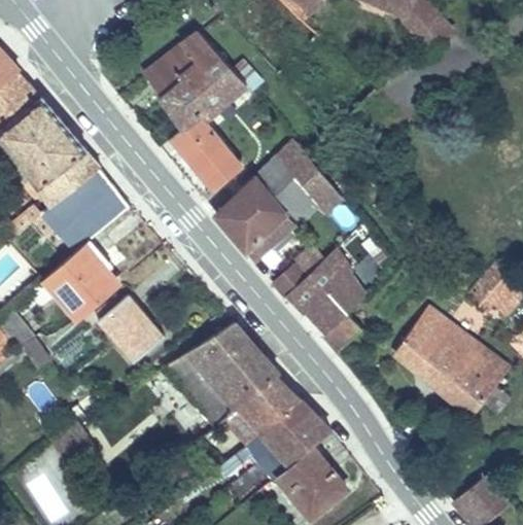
[(290,0),(227,0),(216,9),(251,46),(297,6),(290,0)]
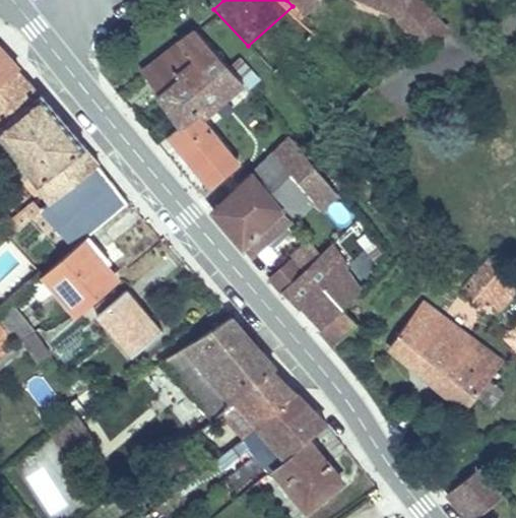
[(304,18),(324,1),(323,0),(286,0),(293,6),(304,18)]
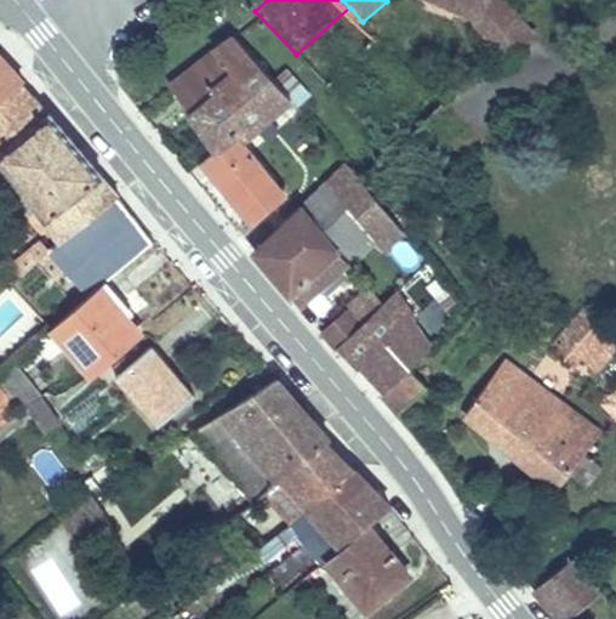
[(484,0),(425,0),(474,23),(484,0)]
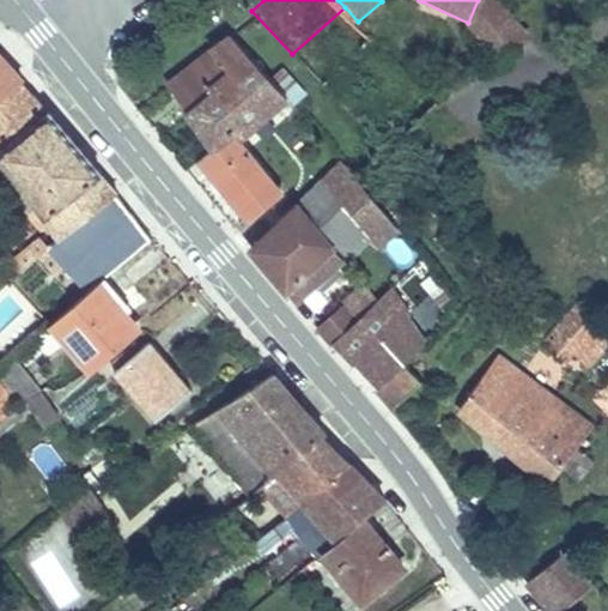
[(530,35),(497,0),(478,0),(468,23),(499,64),(530,35)]
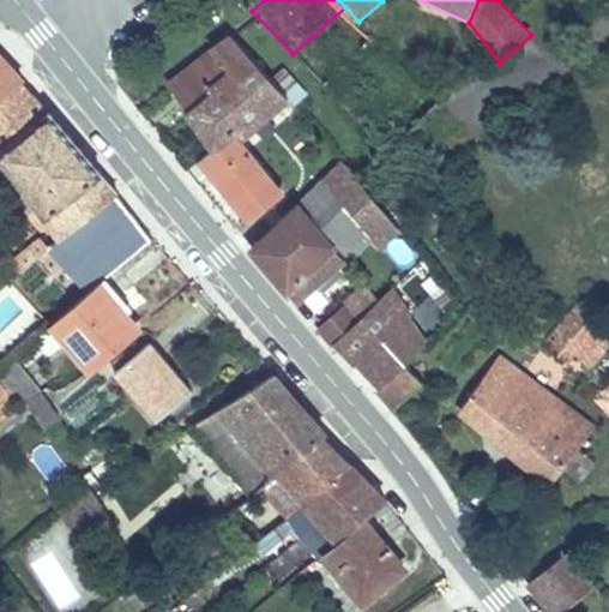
[(225,33),(212,43),(246,77),(259,66),(225,33)]
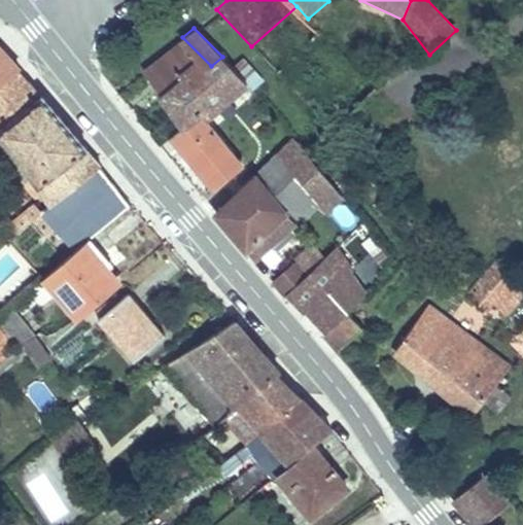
[(167,99),(211,66),(182,37),(139,67),(167,99)]
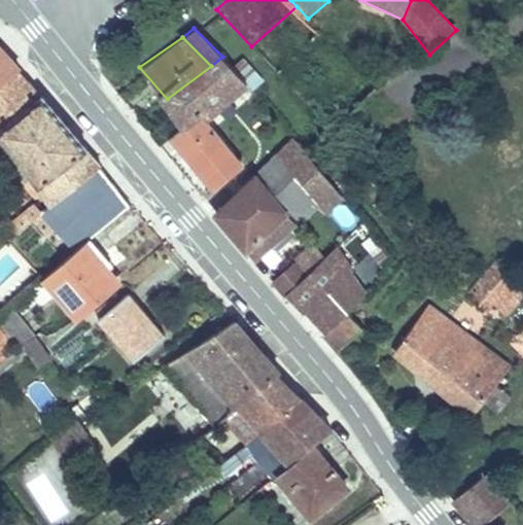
[(0,86),(16,72),(0,53),(0,86)]
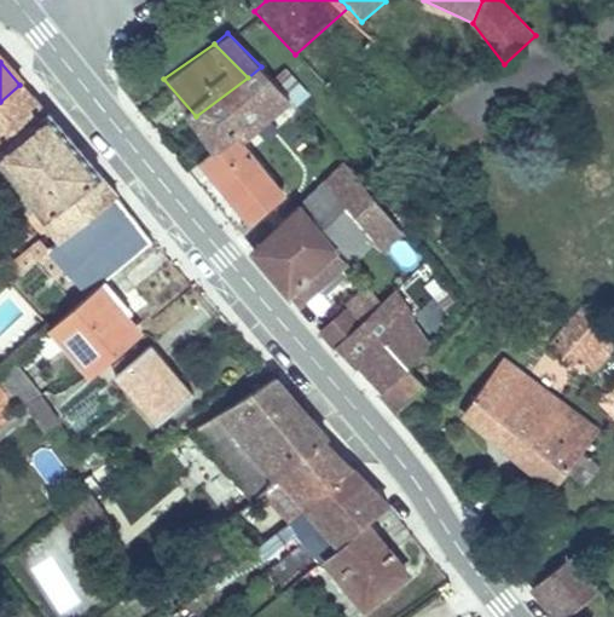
[(239,139),(290,99),(261,67),(248,78),(196,116),(215,145),(239,139)]
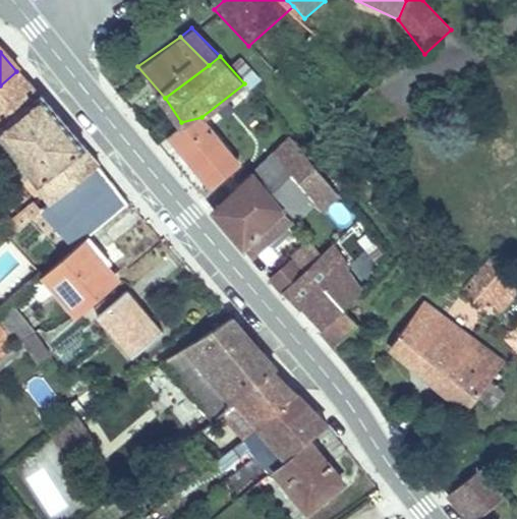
[(95,163),(16,71),(0,85),(0,142),(51,203),(95,163)]
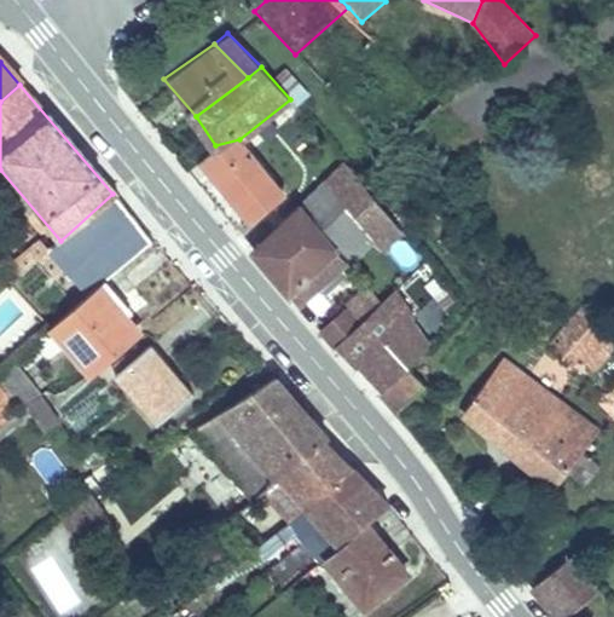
[(285,194),(239,139),(215,145),(192,161),(243,226),(285,194)]
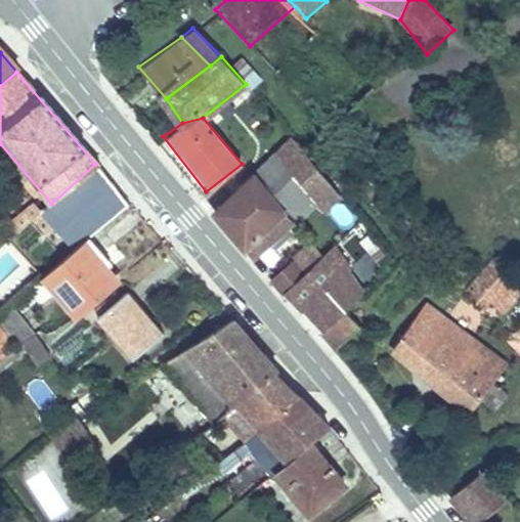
[(292,138),(251,173),(290,224),(293,223),(313,205),(320,212),(339,196),(292,138)]
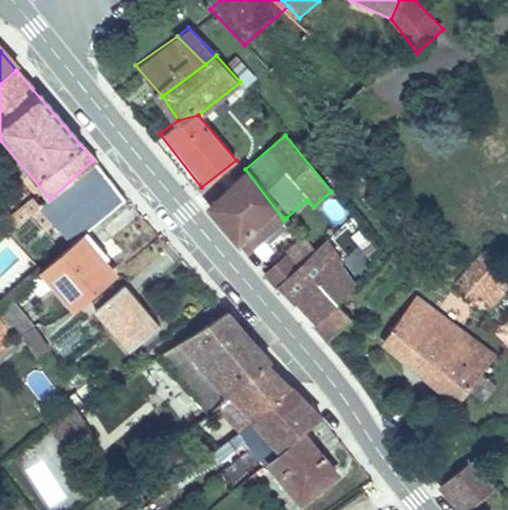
[(127,202),(93,160),(50,199),(39,209),(73,247),(84,237),(127,202)]
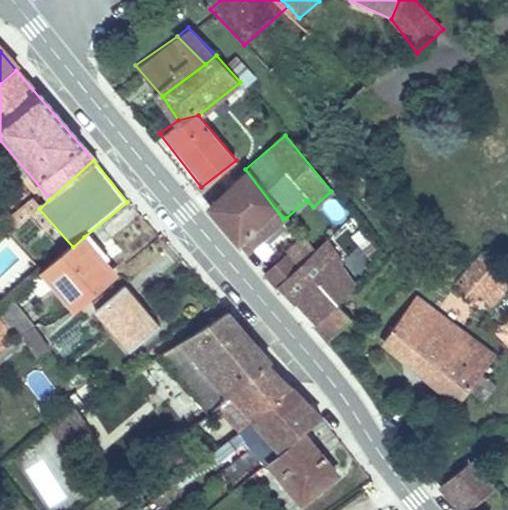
[(283,219),(245,169),(202,207),(243,255),(283,219)]
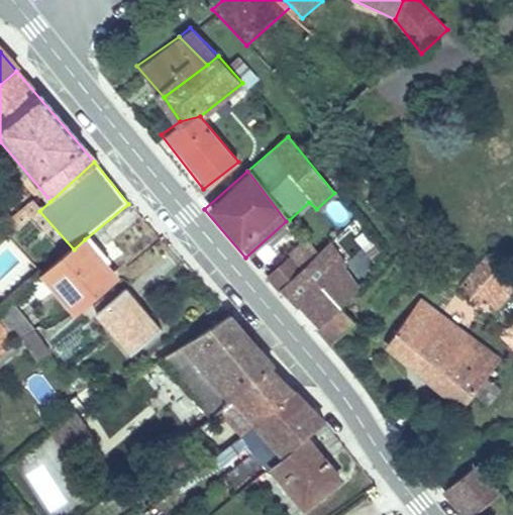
[(18,230),(39,211),(30,200),(8,218),(18,230)]
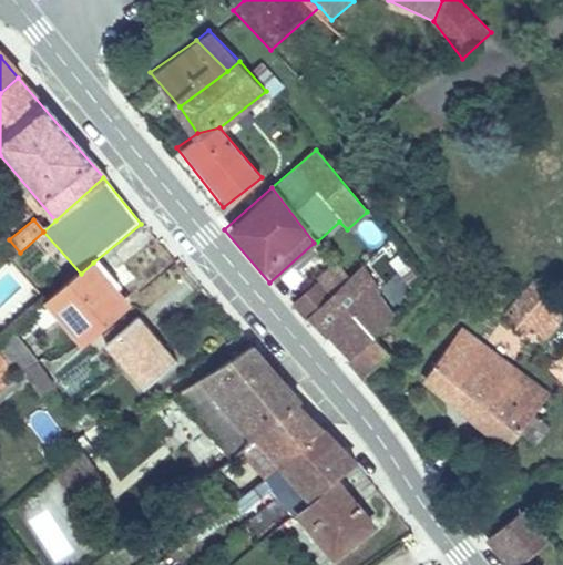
[(378,287),(358,264),(347,277),(333,260),(288,304),(305,320),(307,319),(375,291),(378,287)]
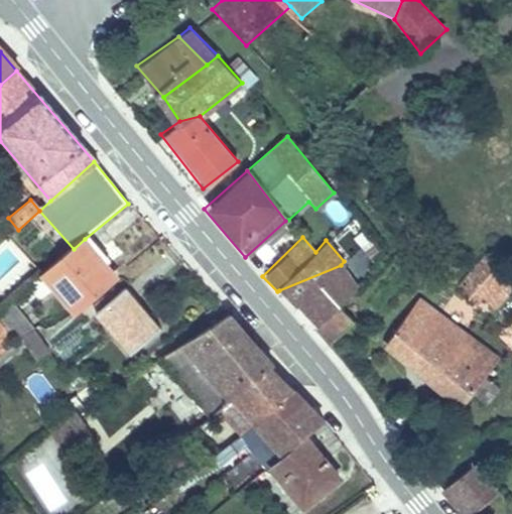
[(66,301),(107,265),(85,239),(74,249),(42,274),(66,301)]
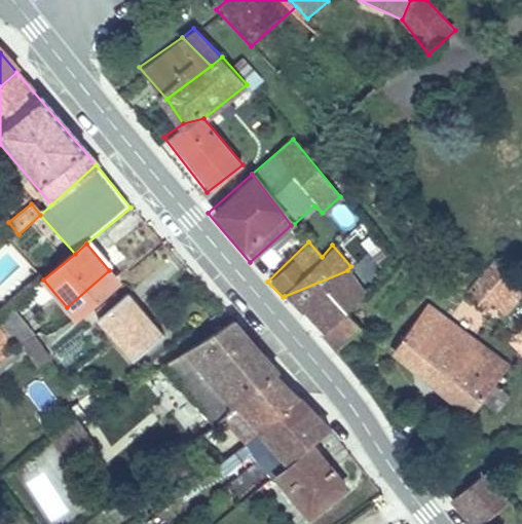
[(521,298),(521,292),(493,260),(469,283),(499,317),(521,298)]
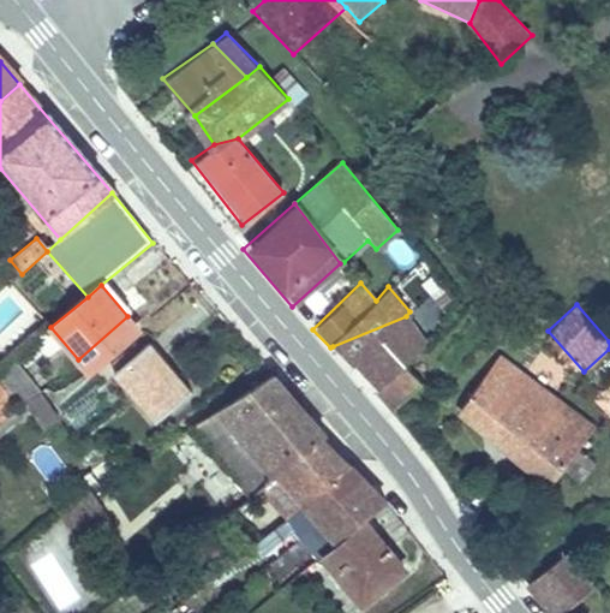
[(90,375),(141,332),(127,316),(78,359),(90,375)]
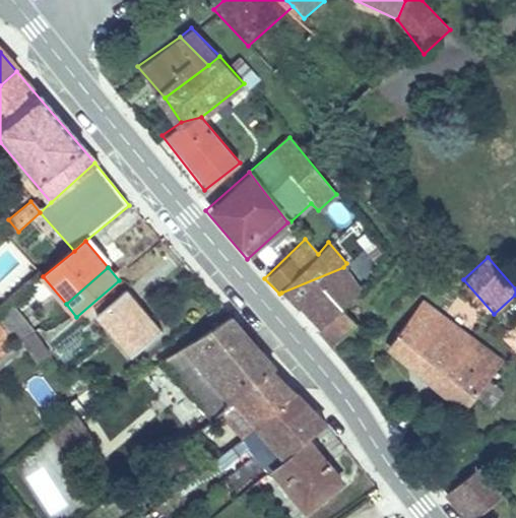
[(361,288),(343,267),(281,293),(307,322),(315,331),(341,308),(361,288)]
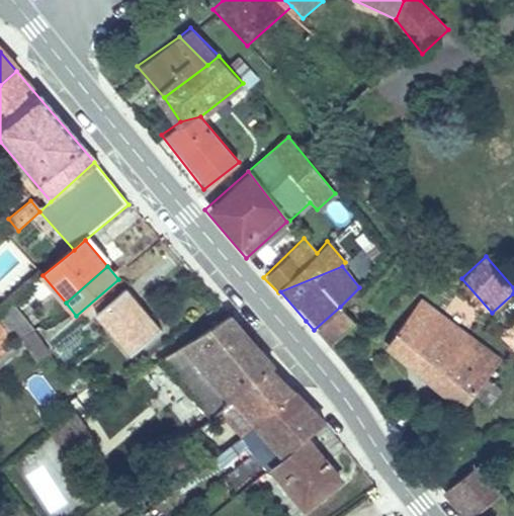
[(162,333),(127,291),(97,320),(132,360),(162,333)]
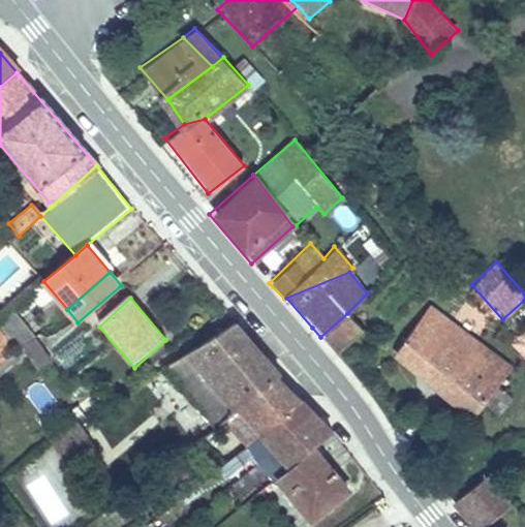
[(512,369),(430,307),(395,354),(476,416),(487,403),(503,415),(515,401),(498,388),(512,369)]
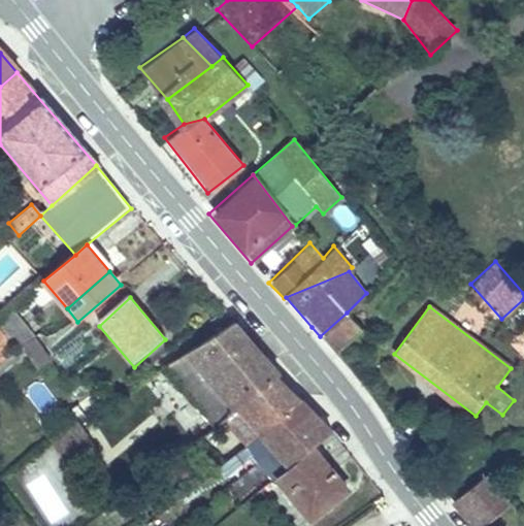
[(31,339),(6,311),(0,317),(0,330),(17,352),(19,351),(31,339)]
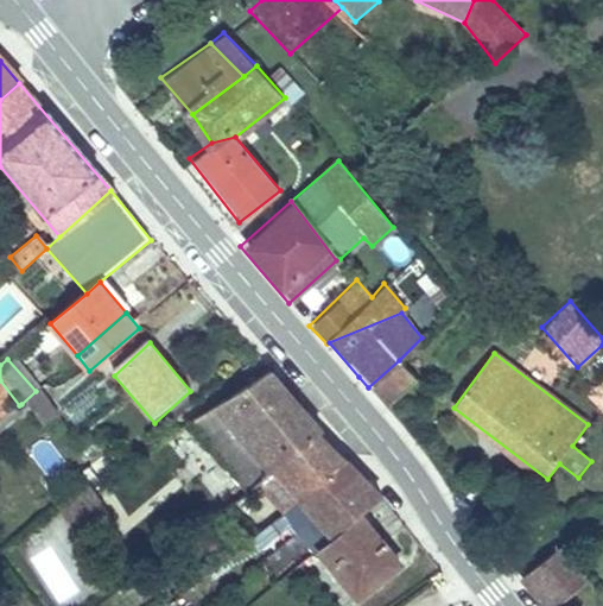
[(385,405),(418,379),(399,360),(368,387),(385,405)]
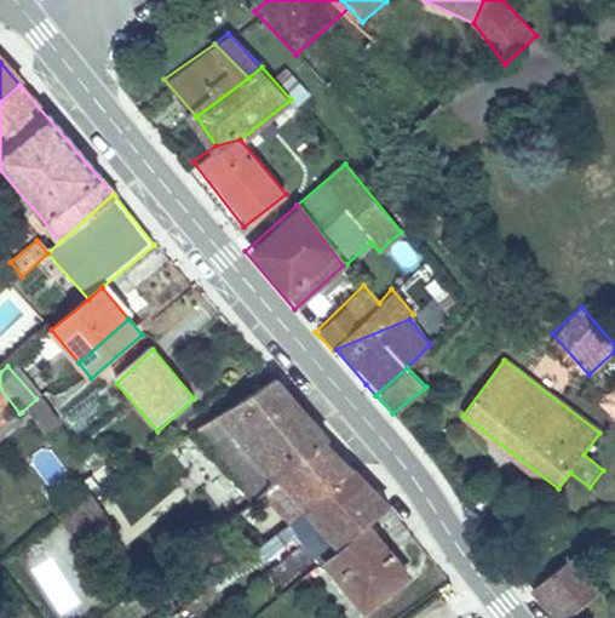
[(331,439),(275,376),(191,435),(228,479),(201,503),(228,533),(280,487),(302,513),(352,470),(328,444),(331,439)]
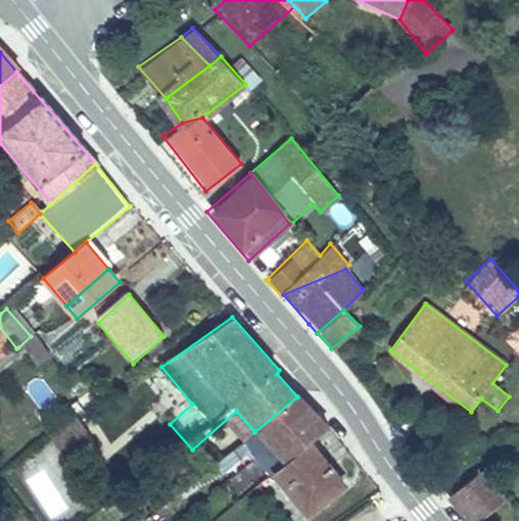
[(37,368),(47,360),(40,351),(42,348),(31,336),(18,347),(37,368)]
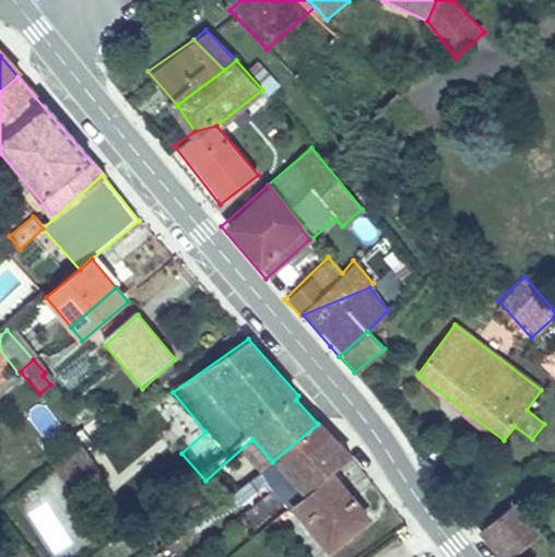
[(279,493),(338,445),(318,424),(272,462),(261,472),(279,493)]
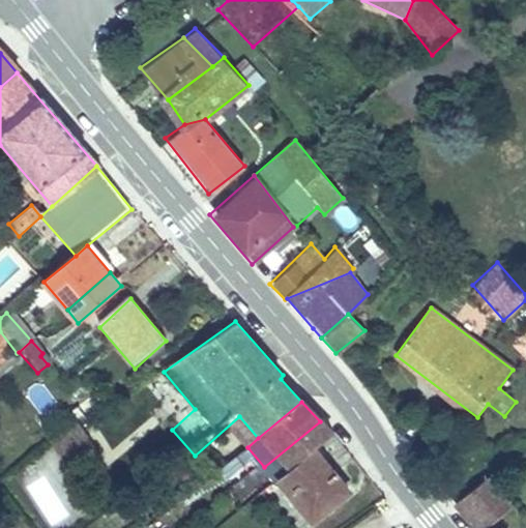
[(318,450),(334,437),(320,421),(264,467),(278,482),(281,480),(318,450)]
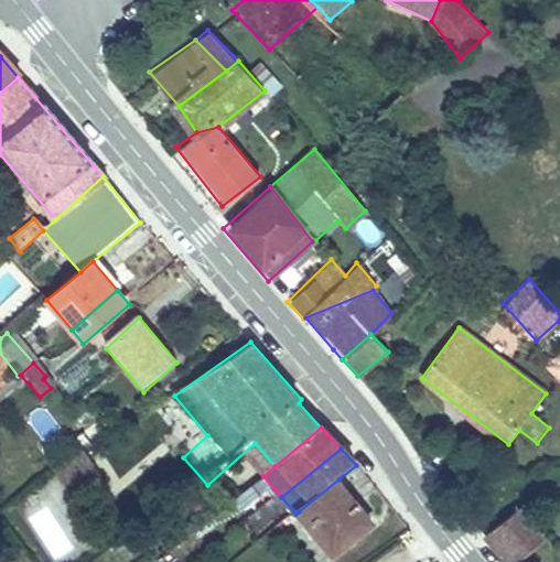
[(109,485),(86,458),(60,482),(83,507),(109,485)]
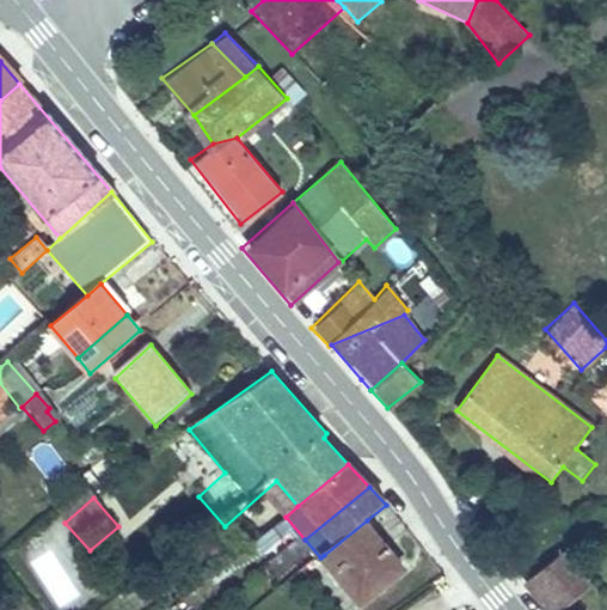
[(362,602),(406,567),(367,520),(324,555),(362,602)]
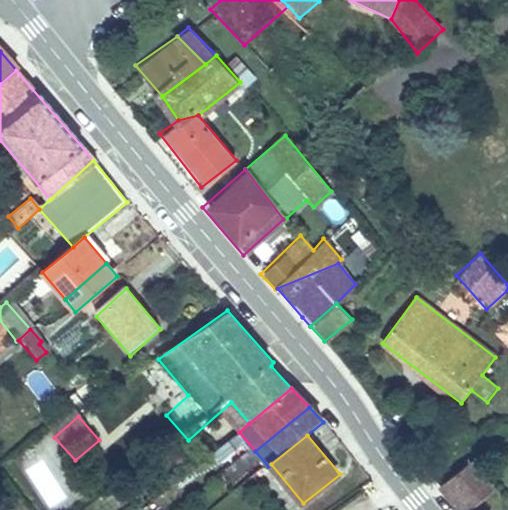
[(466,509),(494,487),(469,458),(436,483),(437,486),(439,490),(454,509),(466,509)]
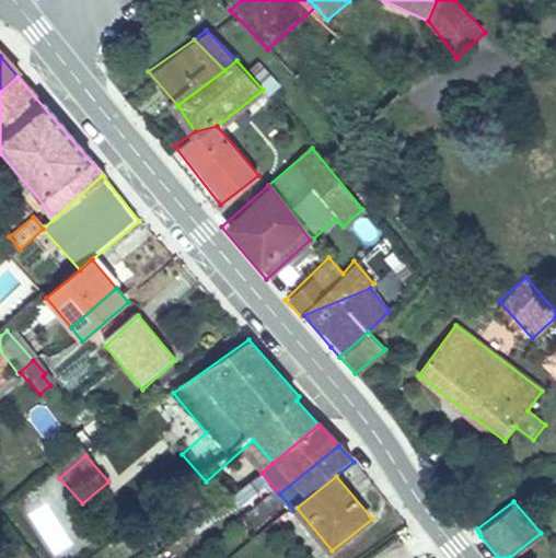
All buildings are outlined.
